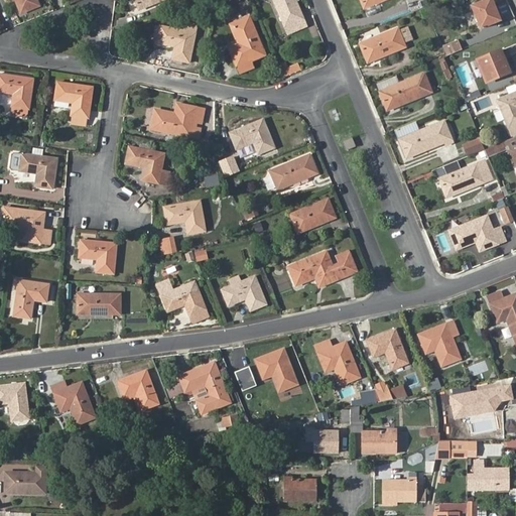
[(15,0),(20,12),(38,5),(36,0),(15,0)]
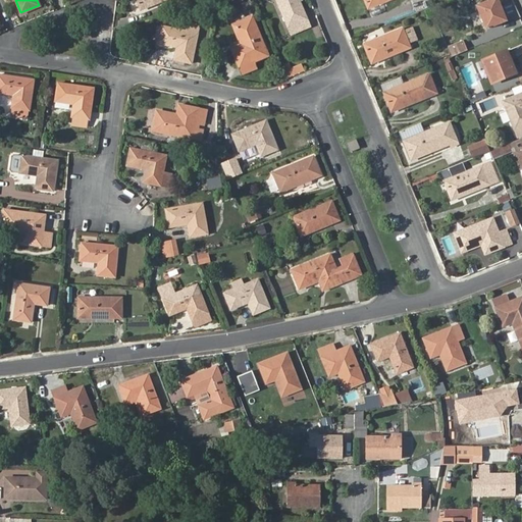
[(138,0),(142,10),(166,0),(138,0)]
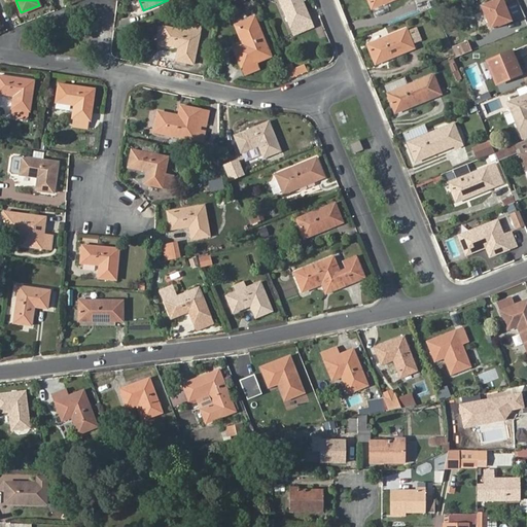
[(279,0),(290,27),(310,19),(302,0),(279,0)]
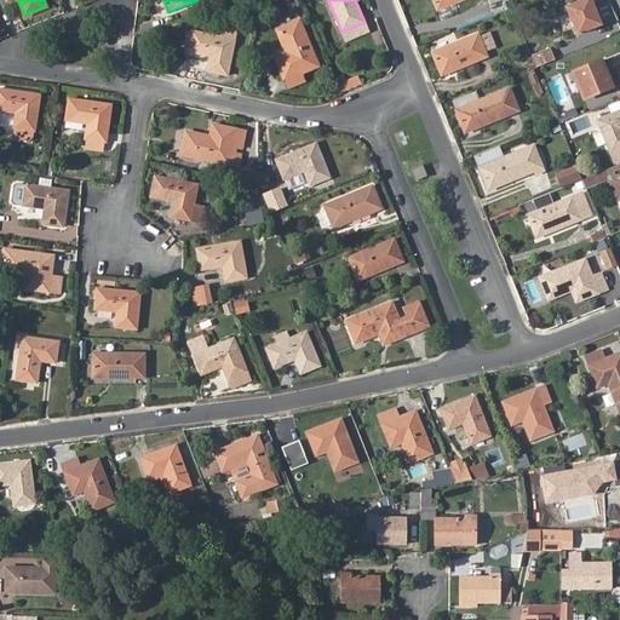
[(434,0),(437,10),(461,0),(434,0)]
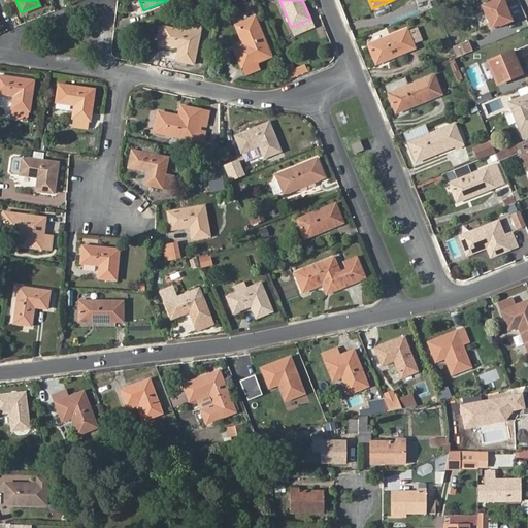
[(485,10),(494,32),(514,25),(503,2),(485,10)]
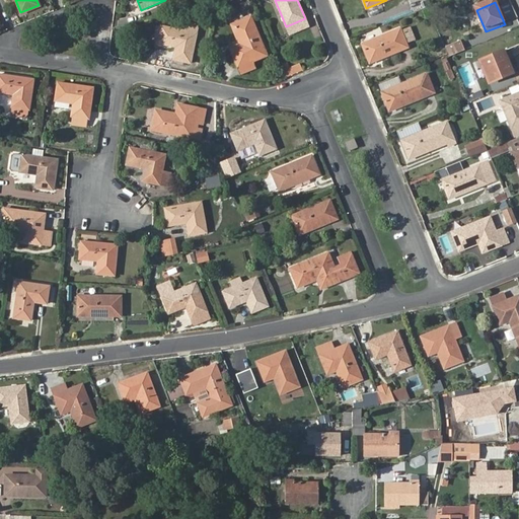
[(241,44),(231,48),(241,74),(255,68),(252,62),(267,56),(251,17),(234,24),(241,44)]
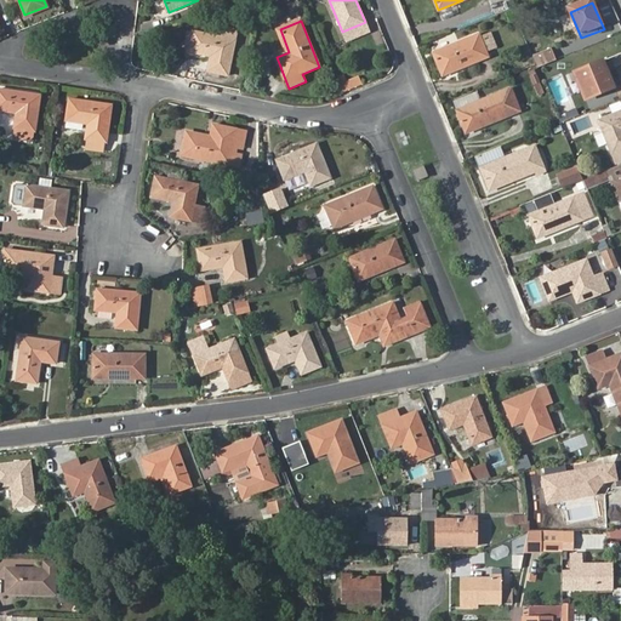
[(189,51),(210,55),(206,72),(228,77),(235,39),(194,32),(189,51)]
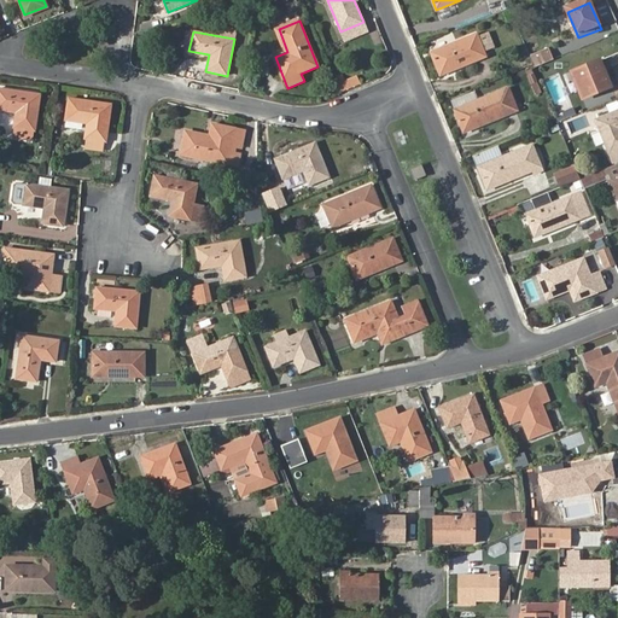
[(488,33),(478,36),(484,51),(494,47),(488,33)]
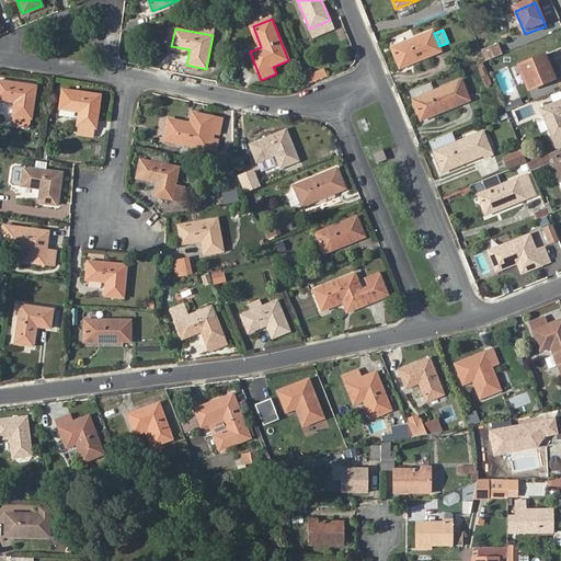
[(391,47),(400,68),(441,52),(439,46),(432,31),(391,47)]
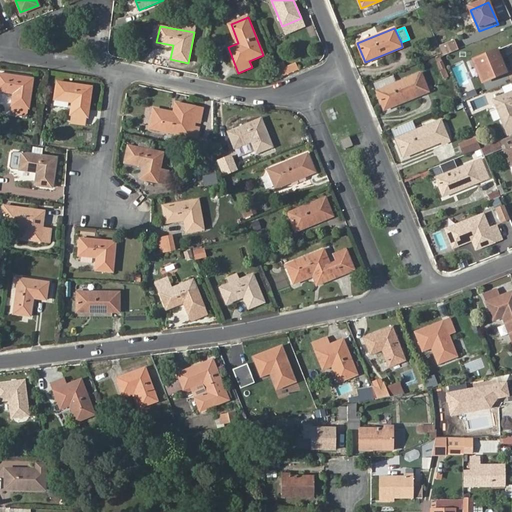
[(440,46),(444,56),(459,51),(456,41),(440,46)]
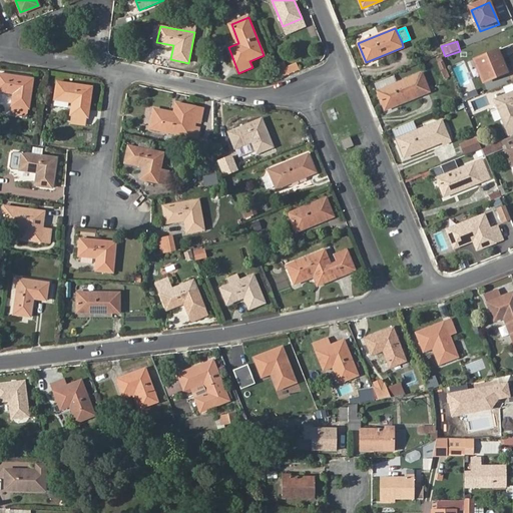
[(477,60),(486,83),(507,75),(499,52),(477,60)]
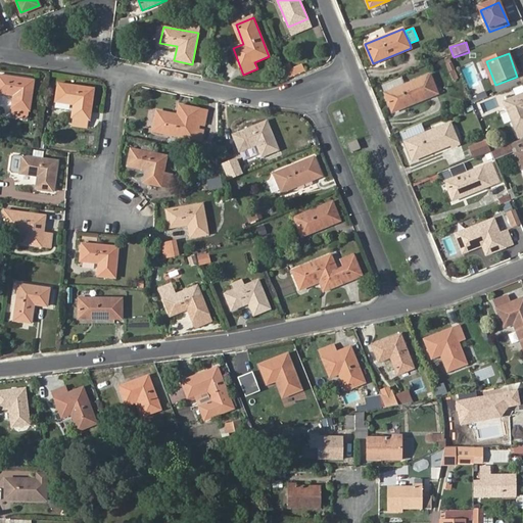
[(305,73),(302,62),(285,66),(288,78),(305,73)]
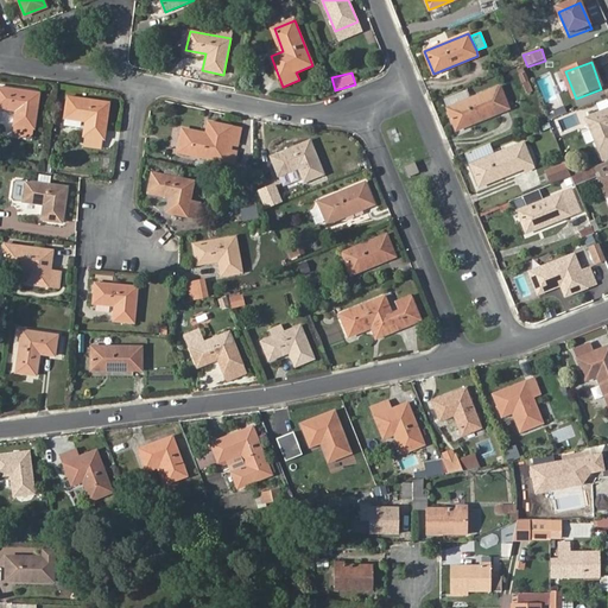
[(0,86),(0,107),(17,111),(16,126),(33,128),(39,92),(0,86)]
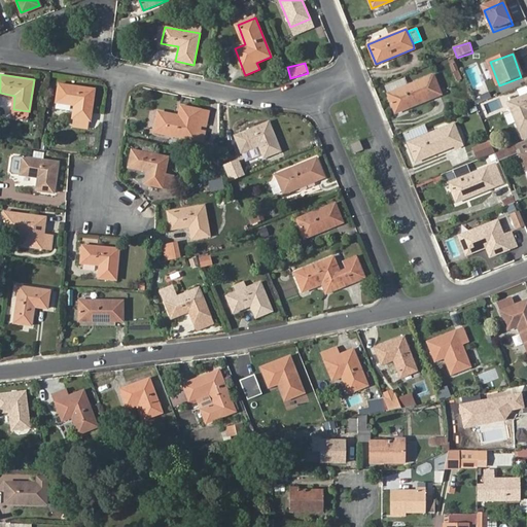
[(388,94),(395,113),(434,98),(426,78),(388,94)]
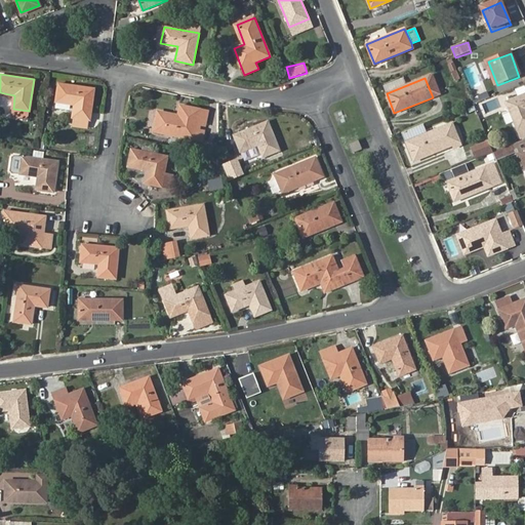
[(58,83),(55,102),(56,102),(70,104),(75,105),(73,118),(88,120),(89,120),(94,88),(58,83)]
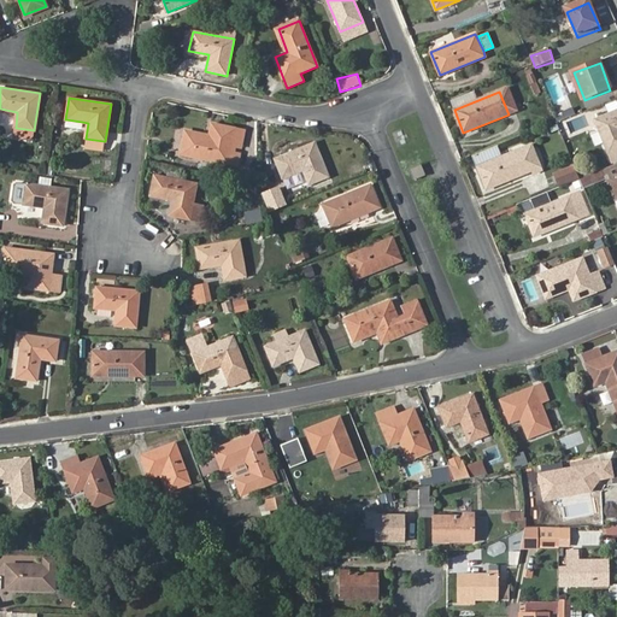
[(616,115),(597,124),(607,153),(616,148),(616,115)]
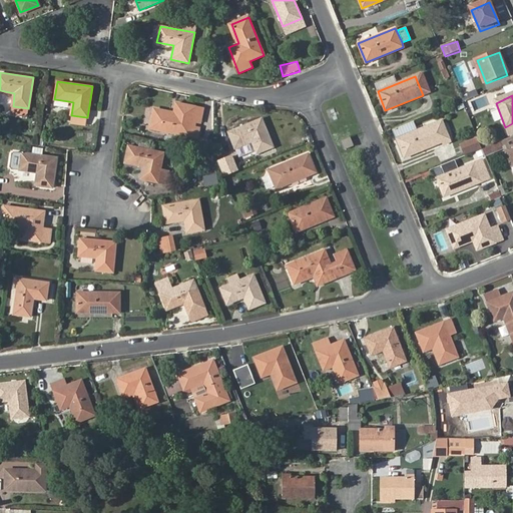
[(68,101),(55,99),(54,106),(68,107),(68,101)]
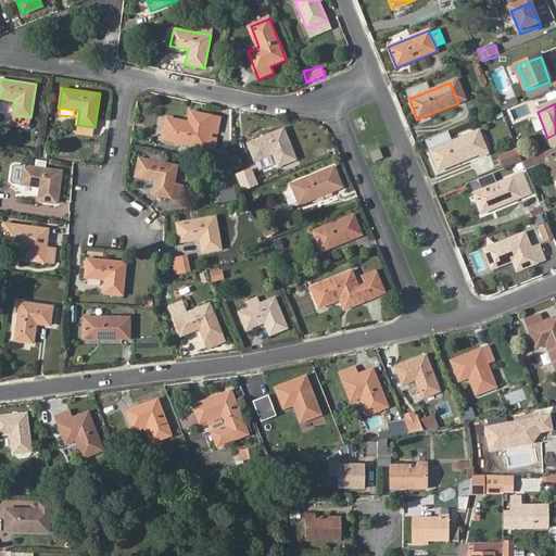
[(167,119),(163,140),(214,149),(216,137),(209,136),(210,131),(217,133),(219,117),(190,112),(188,124),(167,119)]
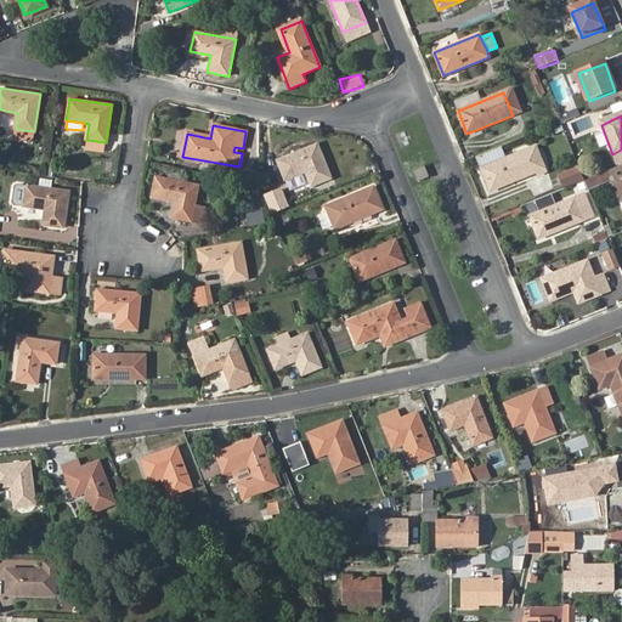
[(34,131),(16,129),(13,139),(33,141),(34,131)]
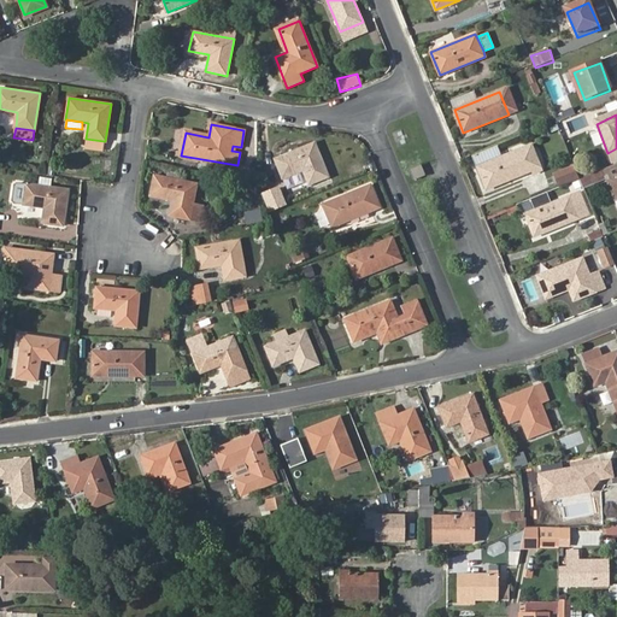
[(104,141),(86,139),(84,147),(103,151),(104,141)]
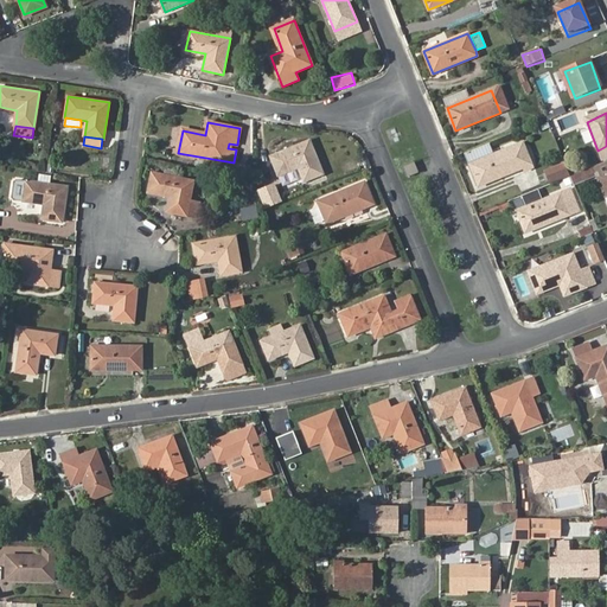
[(270,157),(278,174),(301,166),(306,180),(323,173),(310,140),(270,157)]
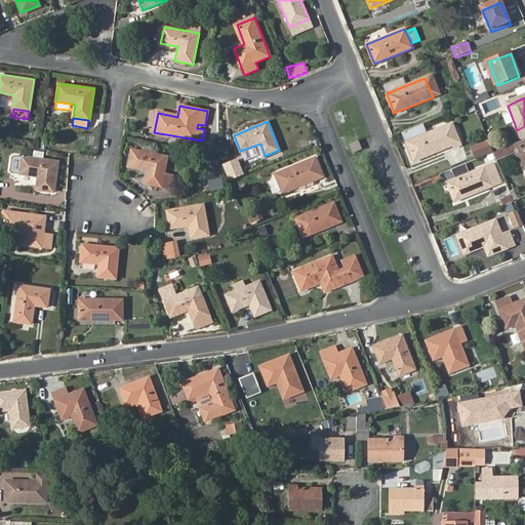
[(405,139),(413,161),(452,146),(444,124),(426,131),(422,123),(402,131),(405,139)]
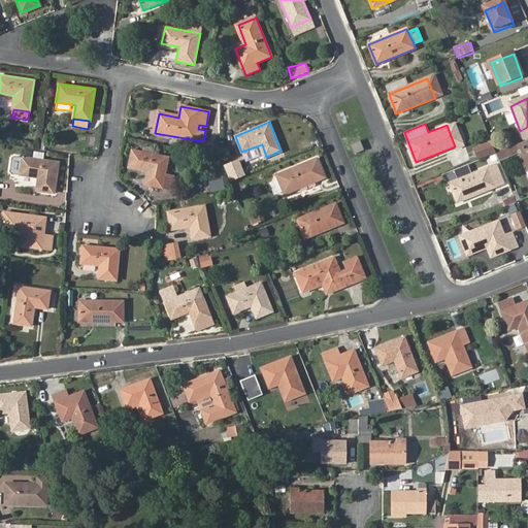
[(351,145),(355,156),(364,152),(360,141),(351,145)]
